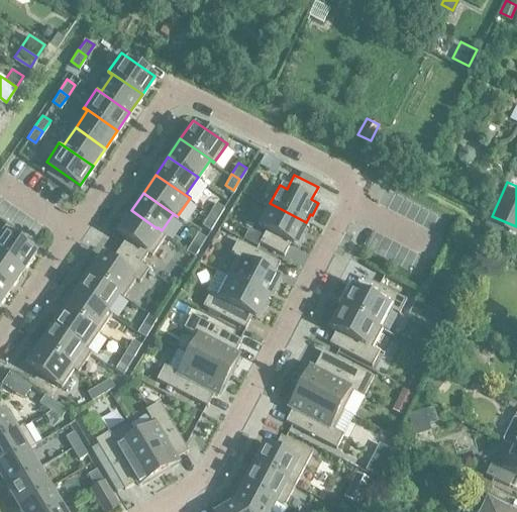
[(260,217),(264,202),(251,199),(247,214),(260,217)]
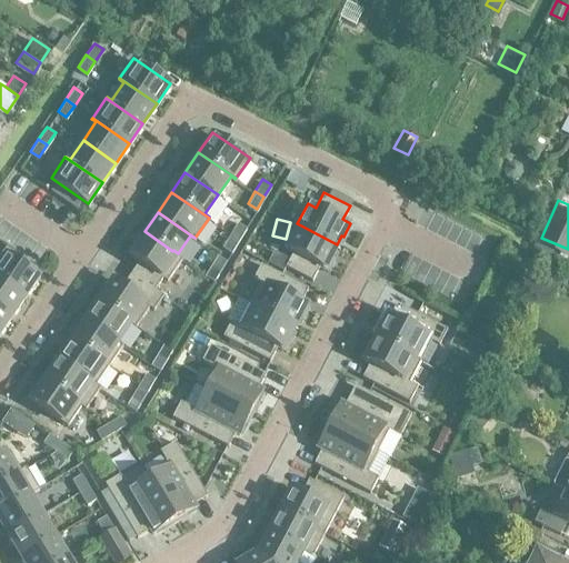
[(237,220),(230,232),(239,238),(247,225),(237,220)]
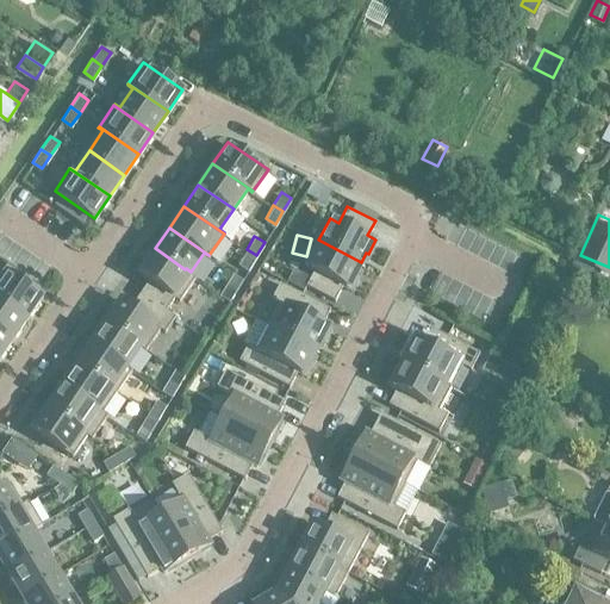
[(355,272),(361,262),(318,240),(306,262),(315,267),(306,284),(334,298),(342,282),(350,287),(359,273),(355,272)]
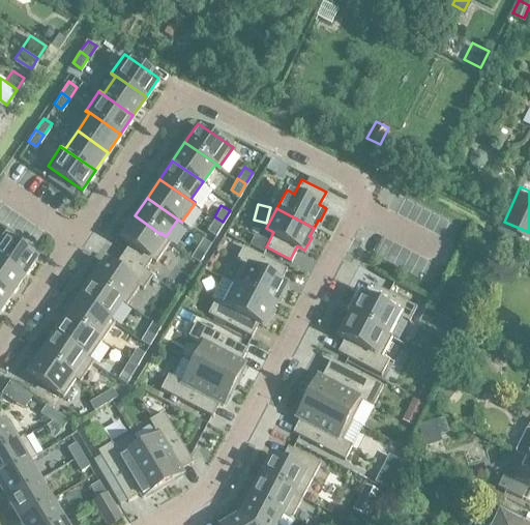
[(129,241),(121,253),(151,273),(152,272),(144,267),(151,256),(147,253),(160,234),(135,215),(121,235),(129,241)]
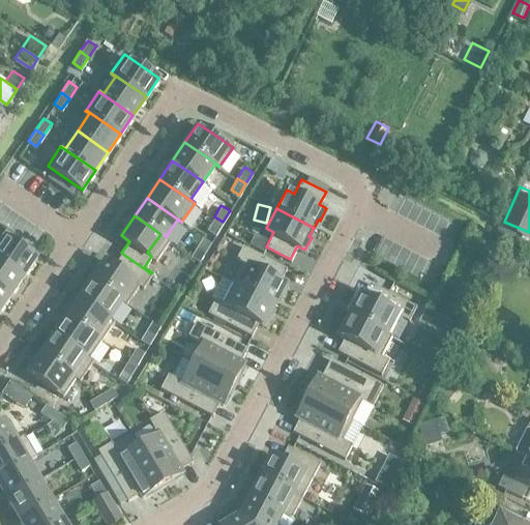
[(223,222),(214,216),(207,228),(215,233),(223,222)]
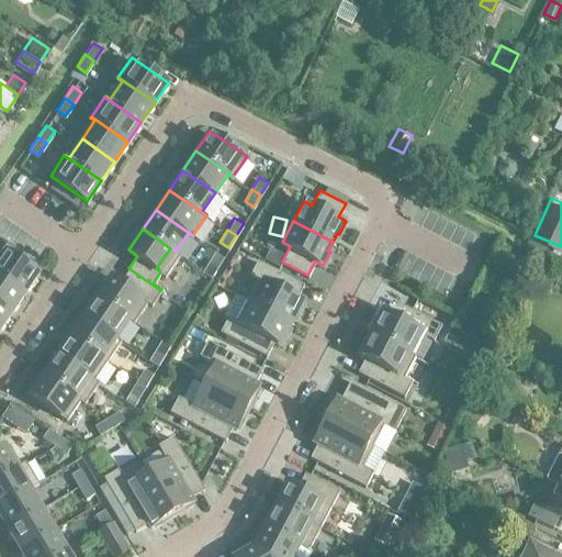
[(1,246),(0,248),(0,275),(24,292),(38,271),(1,246)]
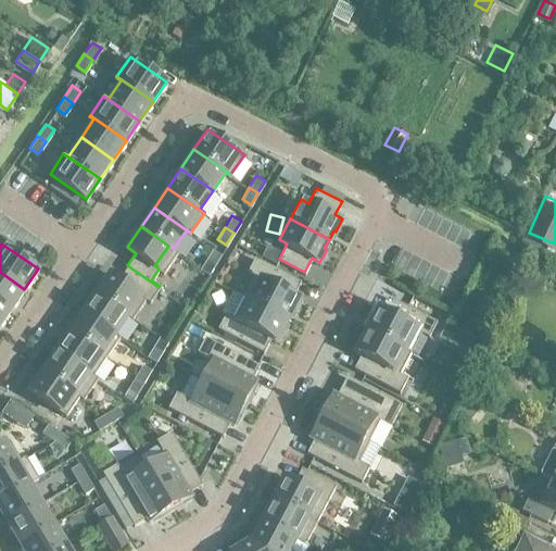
[(205,259),(214,264),(222,253),(212,248),(205,259)]
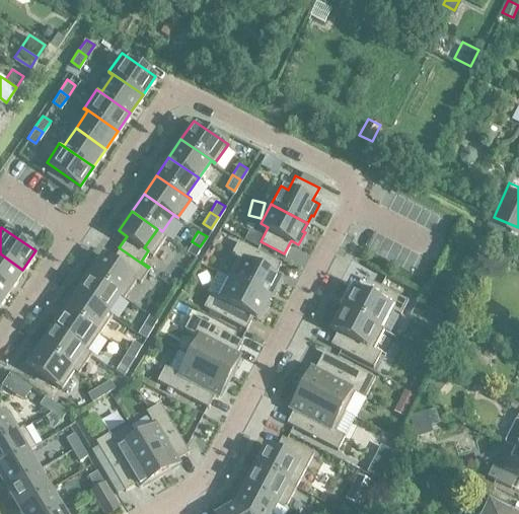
[(238,257),(228,275),(269,296),(273,288),(275,289),(281,278),(274,274),(281,261),(237,238),(230,252),(238,257)]
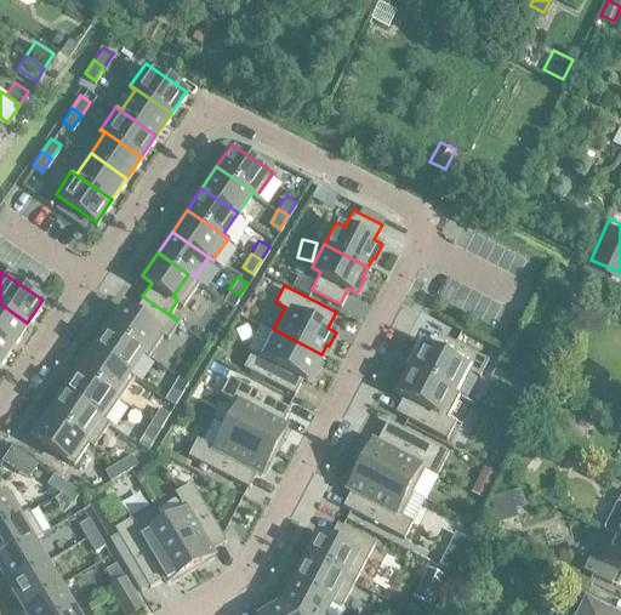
[(123,302),(108,325),(148,353),(163,331),(167,335),(177,320),(142,296),(134,309),(123,302)]
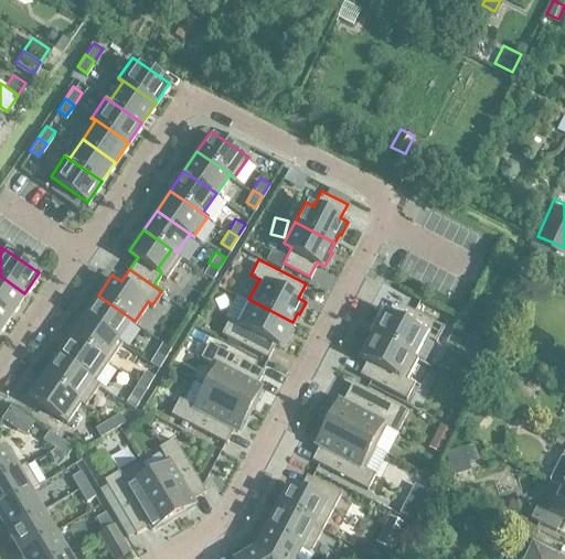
[(0,305),(11,313),(24,293),(0,276),(0,305)]
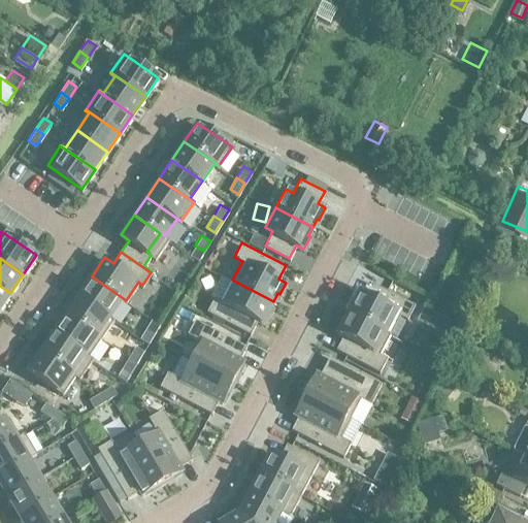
[(92,276),(79,295),(113,319),(113,318),(109,315),(122,298),(126,301),(126,300),(92,276)]
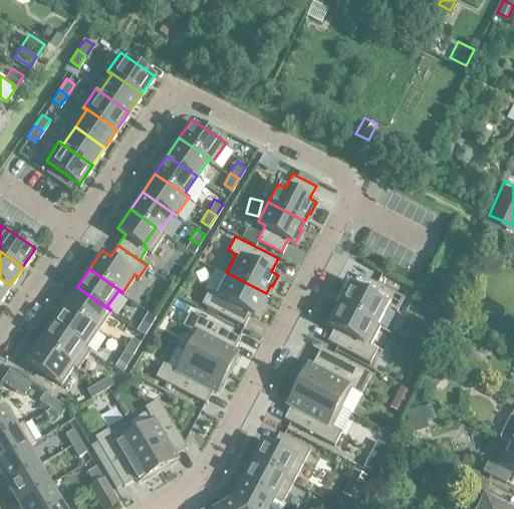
[(209,287),(201,301),(243,323),(250,311),(258,314),(264,303),(262,302),(266,293),(226,272),(216,291),(209,287)]
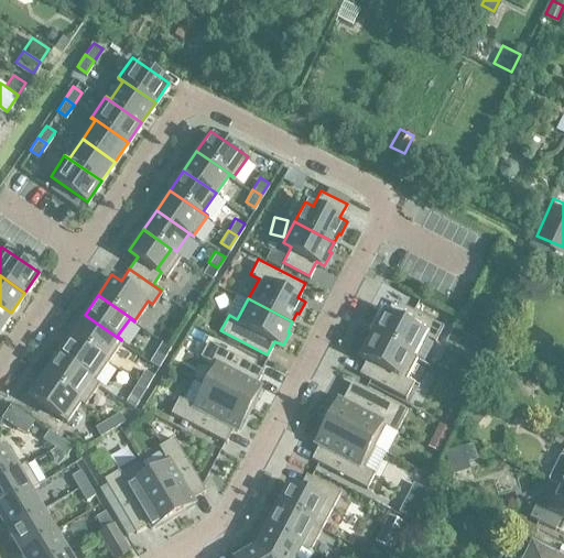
[(435,339),(443,324),(397,299),(389,313),(381,308),(375,321),(377,323),(371,332),(415,354),(426,335),(435,339)]
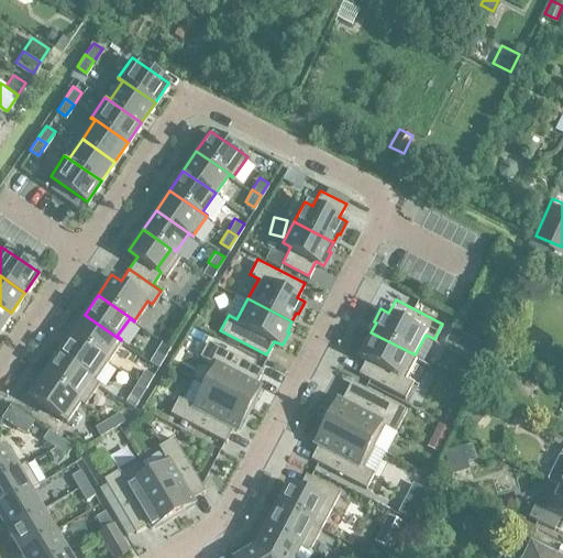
[(0,305),(0,327),(11,313),(0,305)]
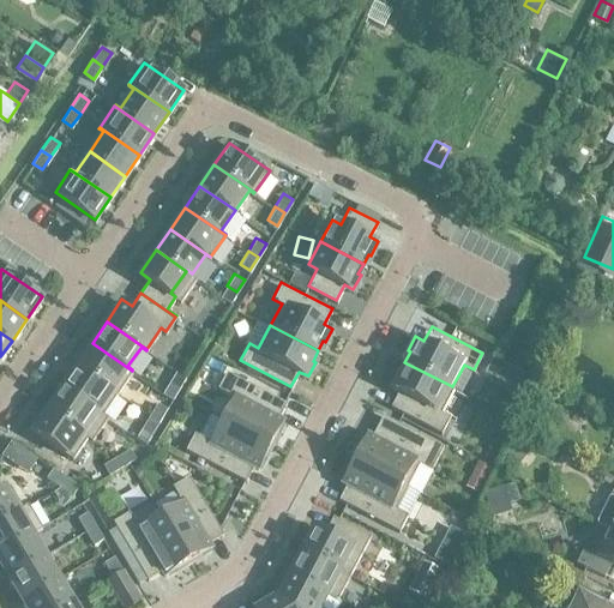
[(92,343),(77,363),(118,391),(132,371),(92,343)]
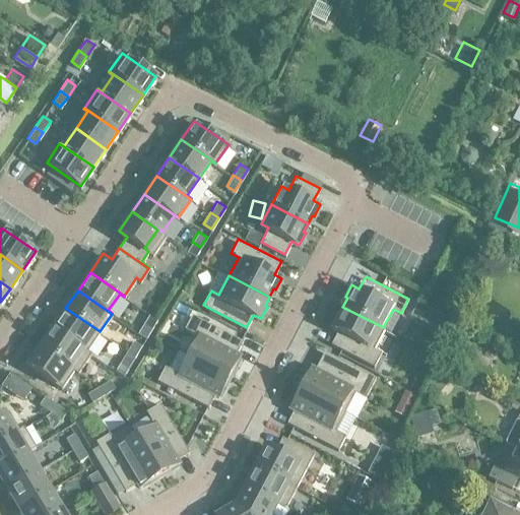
[(374,346),(383,327),(342,307),(338,315),(336,314),(330,325),(337,329),(331,342),(374,365),(381,350),(374,346)]
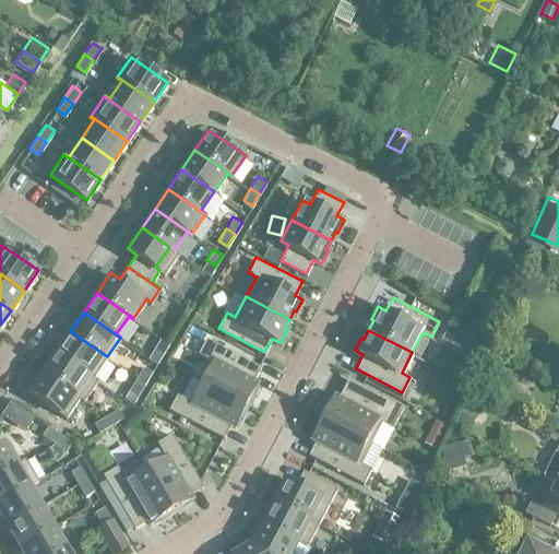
[(70,331),(57,351),(97,379),(98,378),(94,375),(107,356),(70,331)]
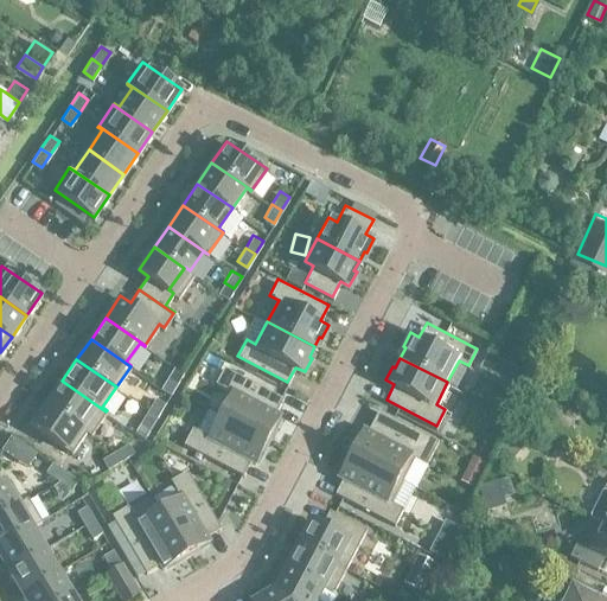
[(232,390),(221,413),(270,439),(276,424),(274,423),(280,414),(276,411),(283,396),(224,365),(216,382),(232,390)]
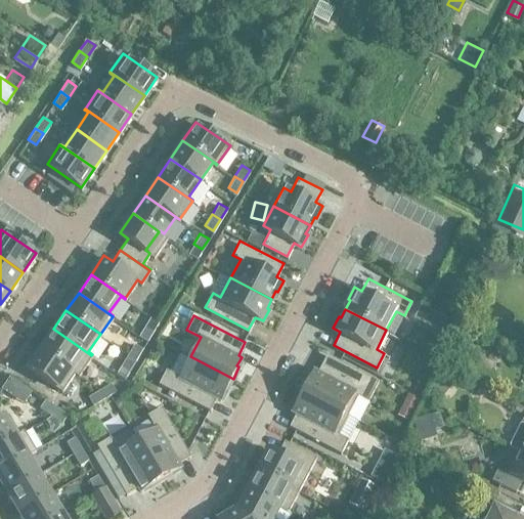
[(138,334),(147,339),(154,328),(145,322),(138,334)]
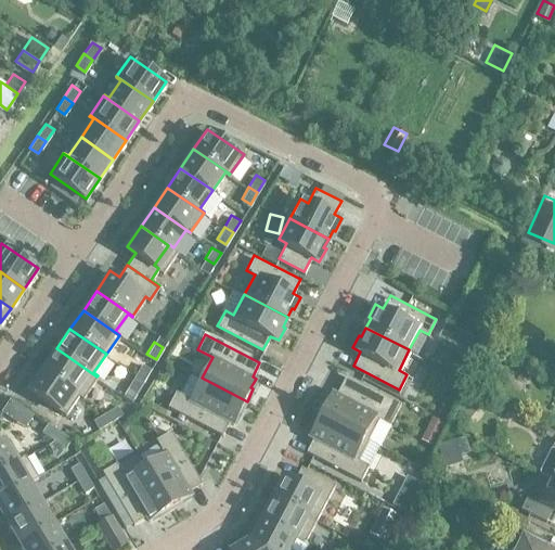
[(56,348),(43,368),(84,396),(97,376),(56,348)]
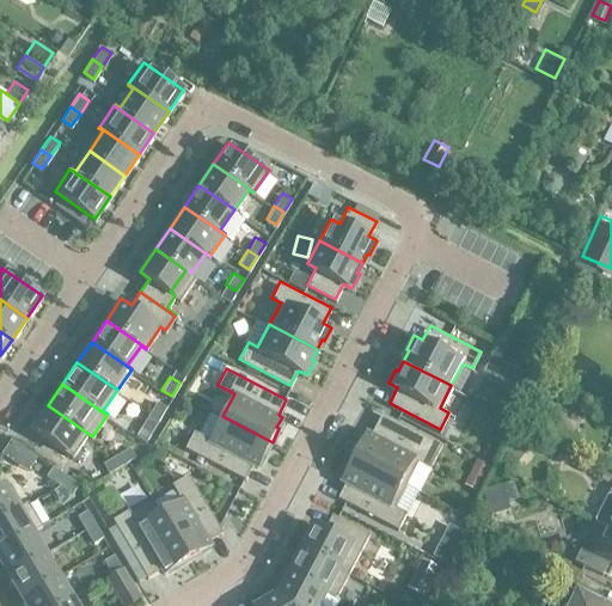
[(157,399),(148,412),(158,418),(166,405),(157,399)]
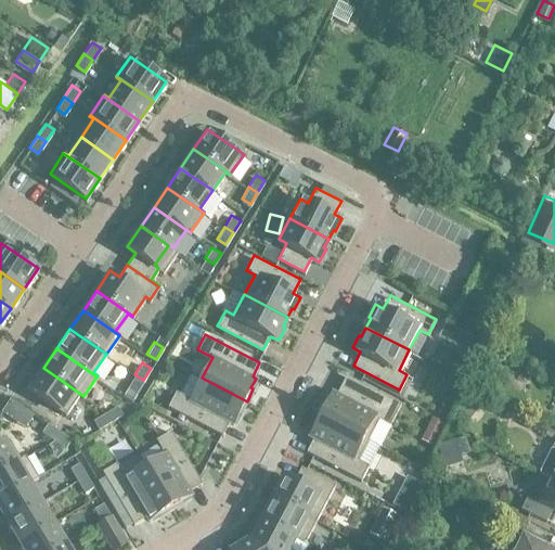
[(84,396),(43,368),(29,388),(65,413),(79,394),(84,396)]
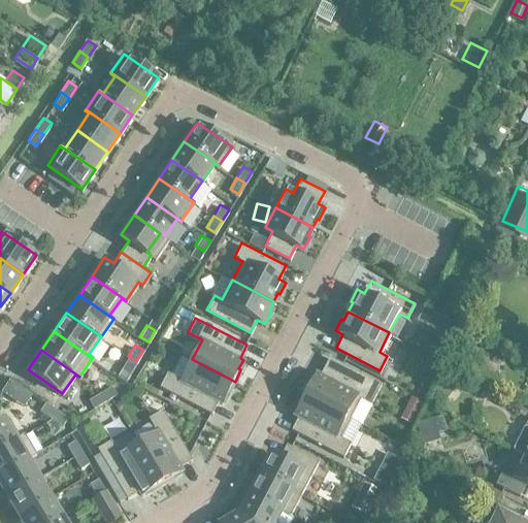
[(171,369),(183,372),(189,354),(177,350),(171,369)]
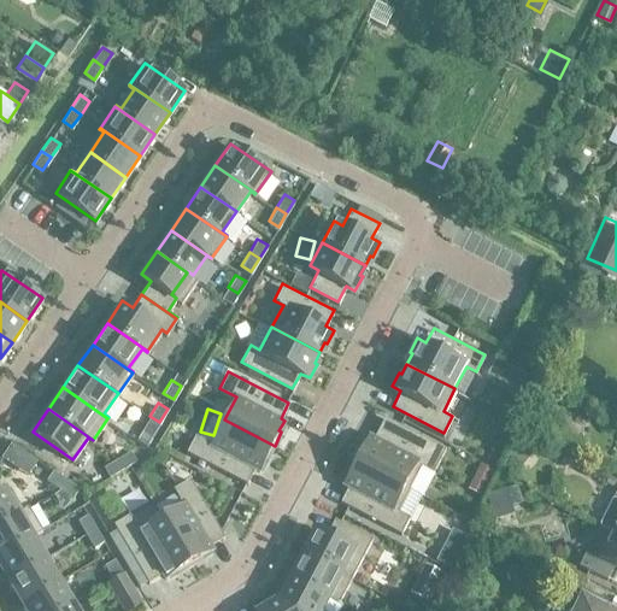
[(354,457),(404,483),(416,460),(433,470),(445,446),(385,415),(372,436),(369,434),(364,445),(362,444),(354,457)]
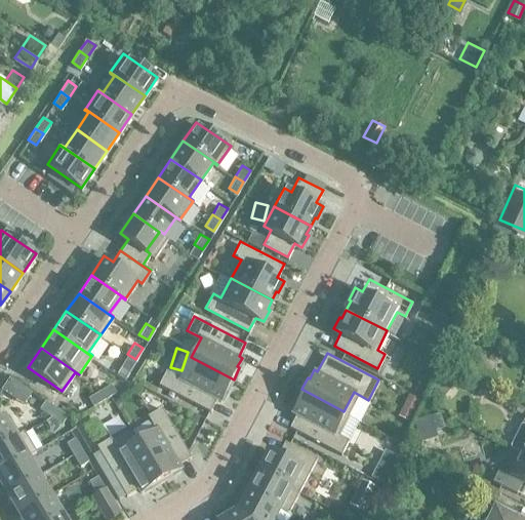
[(135,359),(127,354),(121,365),(129,370),(135,359)]
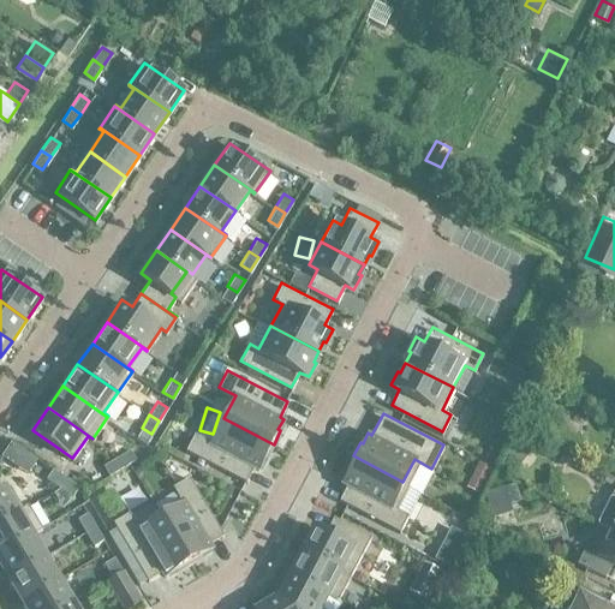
[(195,431),(186,448),(246,479),(255,465),(258,466),(264,457),(267,458),(274,445),(224,418),(212,440),(195,431)]
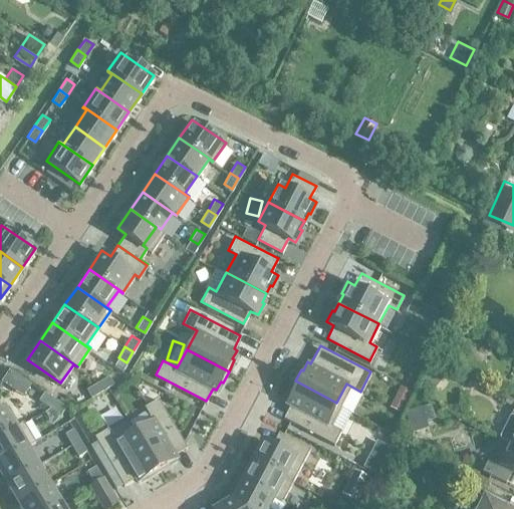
[(22,391),(30,379),(10,364),(2,374),(22,391)]
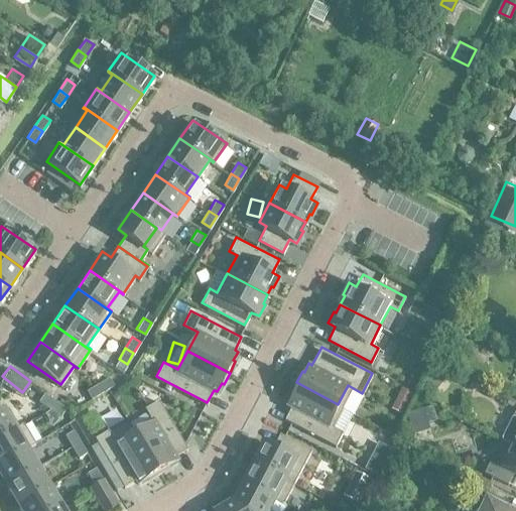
[(407,384),(414,387),(420,377),(413,373),(407,384)]
